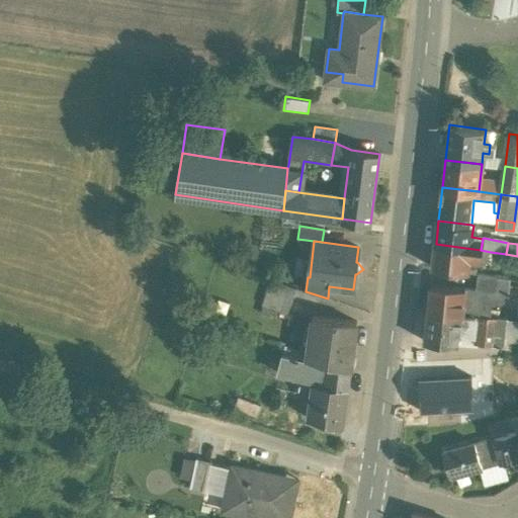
[(481,250),(436,244),(433,267),(468,271),(469,259),(480,260),(481,250)]
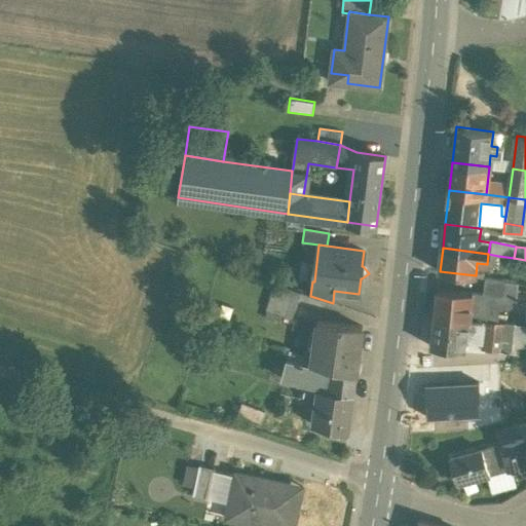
[(514,258),(498,256),(496,275),(501,275),(502,269),(512,270),(514,258)]
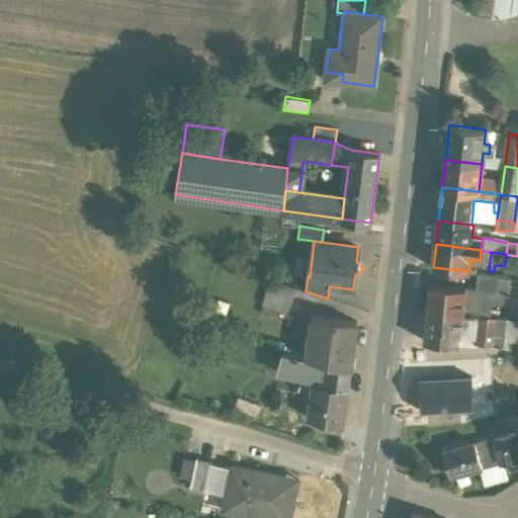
[(504,266),(495,265),(494,271),(489,271),(488,274),(503,276),(504,266)]
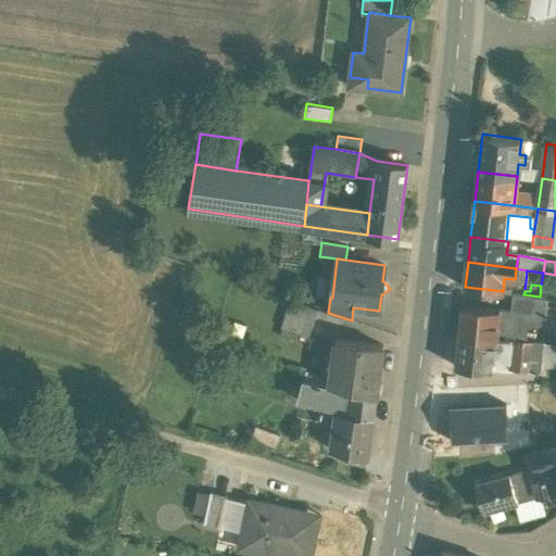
[(523,294),(514,293),(513,311),(517,312),(544,313),(545,298),(540,297),(523,294)]
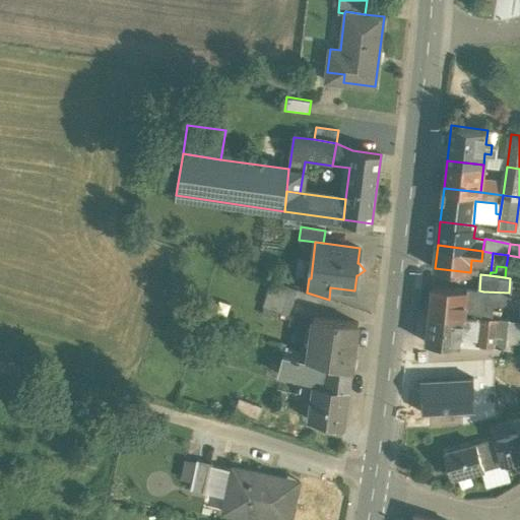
[(298,289),(272,280),(263,306),(288,315),(298,289)]
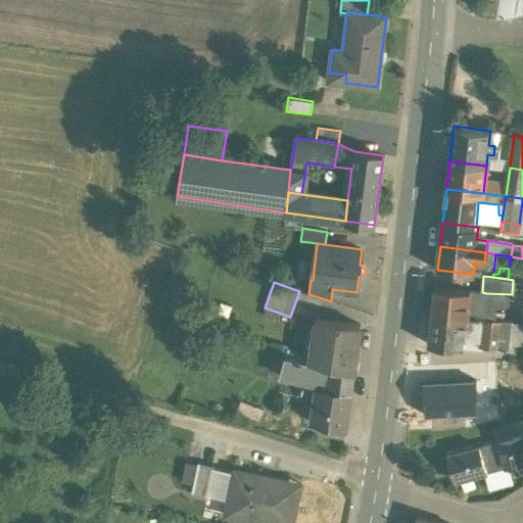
[(470,291),(435,288),(432,317),(467,319),(467,318),(468,310),(473,311),(474,301),(469,300),(470,291)]
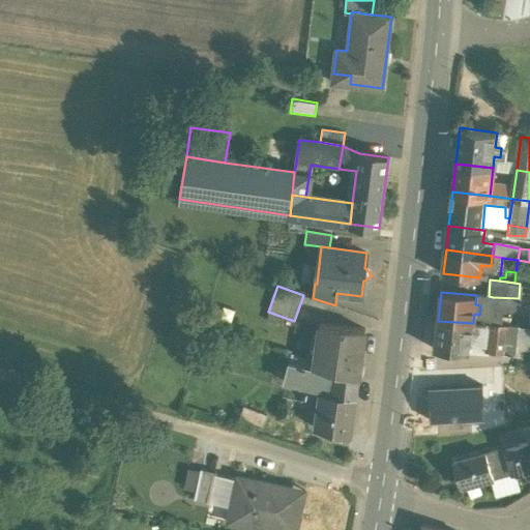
[(519,298),(493,297),(489,296),(476,295),(475,304),(480,305),(479,315),(474,314),(473,322),(492,324),(500,325),(501,308),(518,310),(519,300),(521,301),(521,299),(519,299),(519,298)]
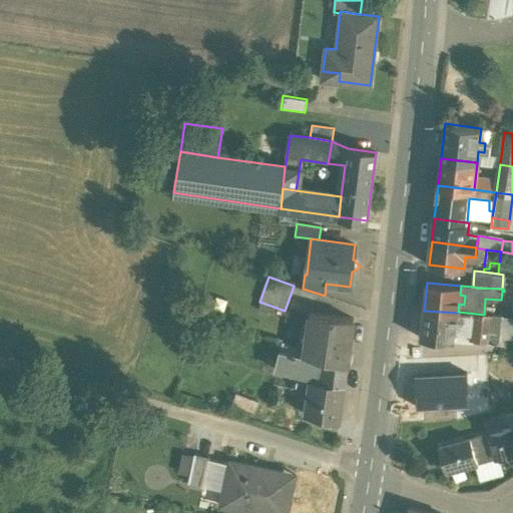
[(458,313),(424,311),(420,339),(454,342),(456,332),(460,332),(461,325),(457,325),(458,313)]
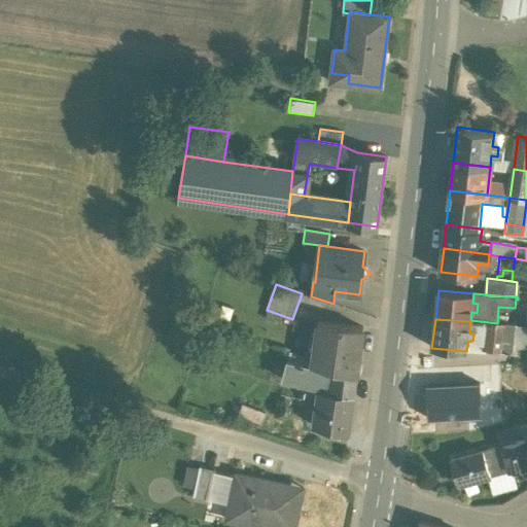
[(363,327),(318,321),(313,365),(322,367),(357,377),(363,327)]
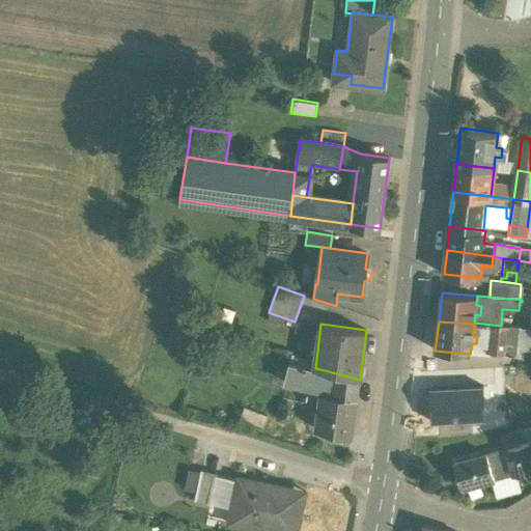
[(501,326),(493,325),(488,353),(503,354),(506,327),(501,326)]
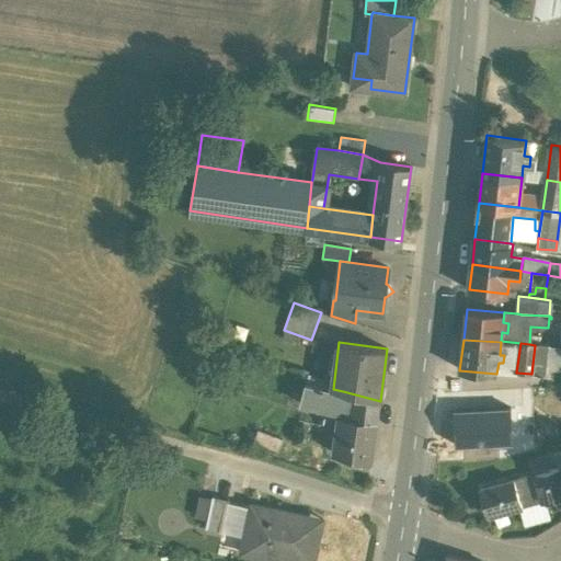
[(535,345),(531,374),(546,376),(549,347),(535,345)]
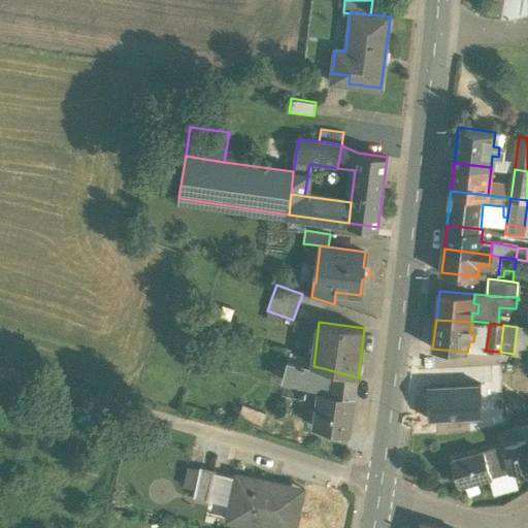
[(304,364),(288,360),(283,380),(300,384),(301,383),(304,364)]
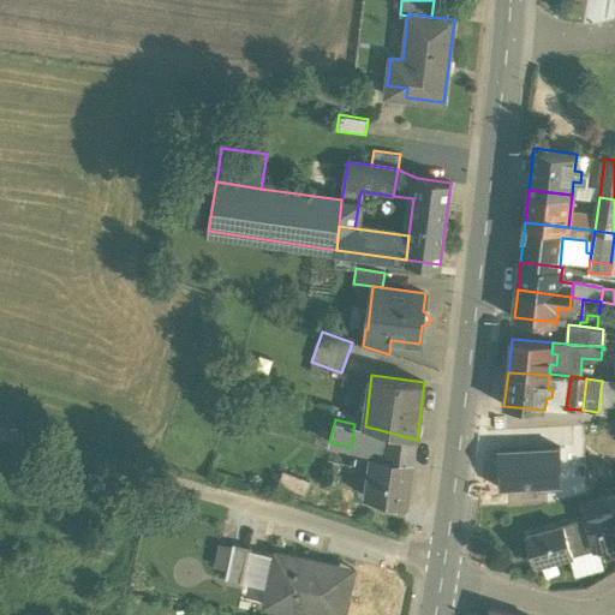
[(365,427),(354,424),(351,446),(371,448),(376,429),(365,427)]
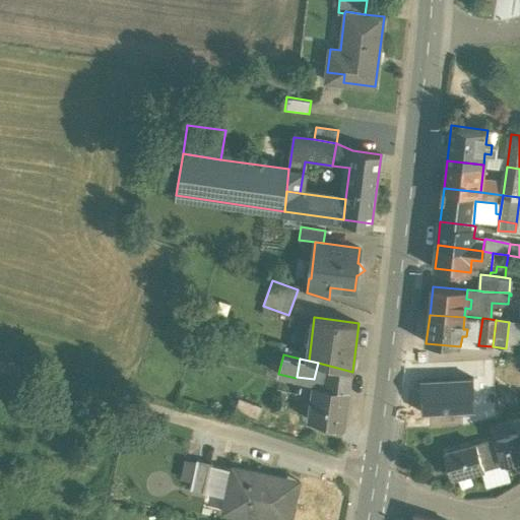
[(352,372),(318,363),(314,379),(316,380),(311,420),(344,428),(352,372)]
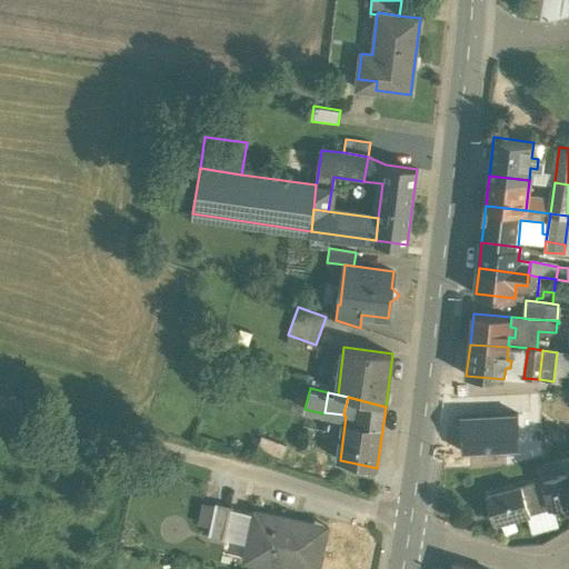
[(465,419),(466,453),(518,451),(517,417),(465,419)]
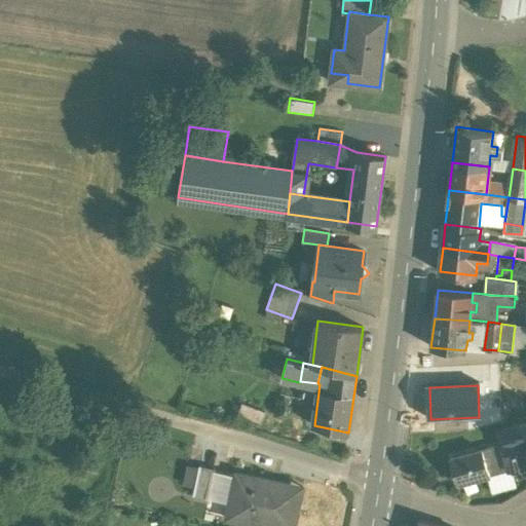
[(512,433),(501,435),(503,444),(515,441),(512,433)]
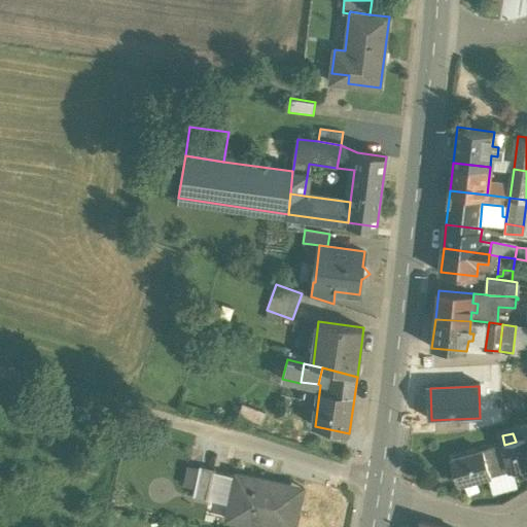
[(504,445),(483,451),(489,476),(526,465),(526,448),(525,440),(516,442),(504,445)]
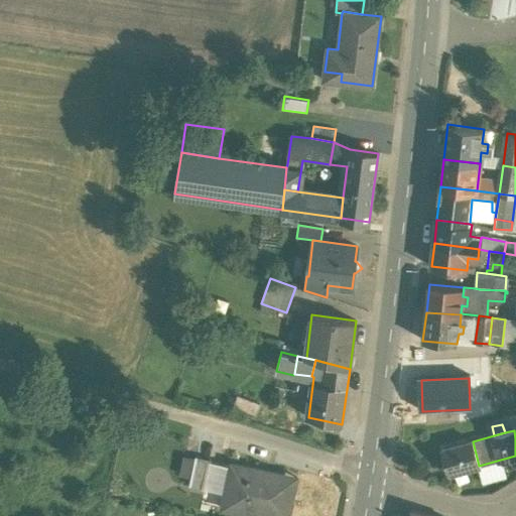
[(473,441),(441,449),(449,474),(479,466),(473,441)]
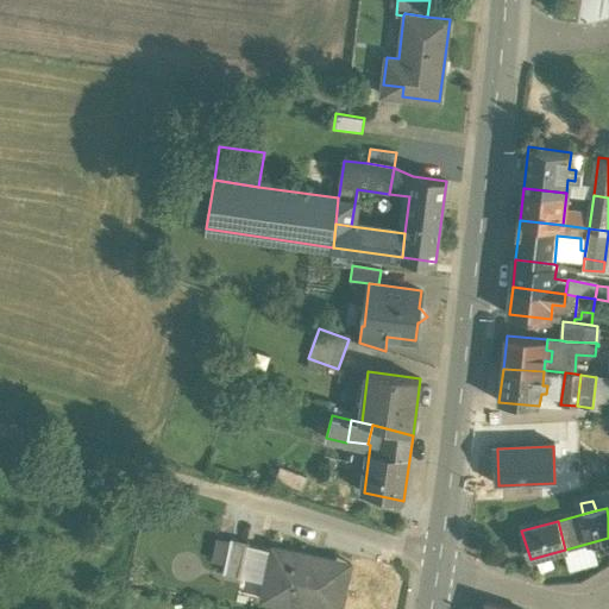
[(246,545),(232,541),(233,539),(231,539),(224,573),(242,577),(250,542),(248,541),(246,545)]
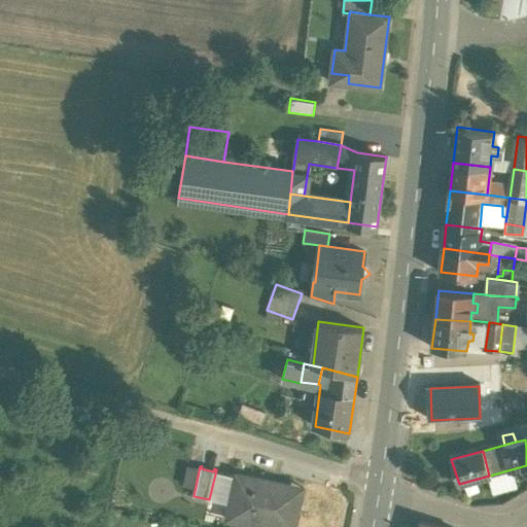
[(294,526),(303,492),(269,486),(270,481),(237,473),(230,505),(268,514),(265,526),(294,526)]
